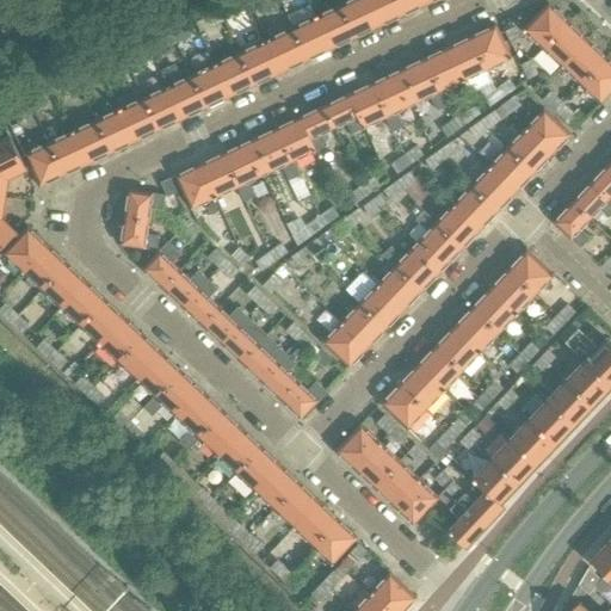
[(362,0),(347,0),(339,4),(355,37),(376,28),(362,0)]
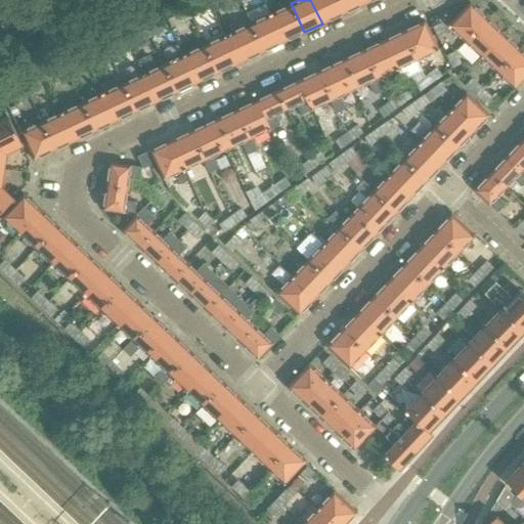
[(310,0),(322,24),(345,13),(338,0),(310,0)]
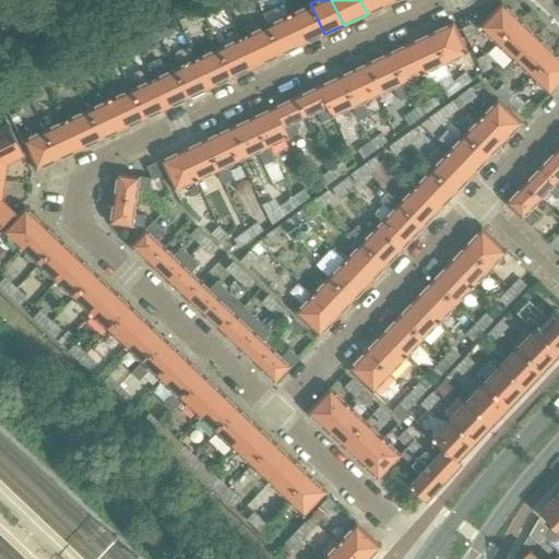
[(360,0),(368,14),(390,3),(388,0),(360,0)]
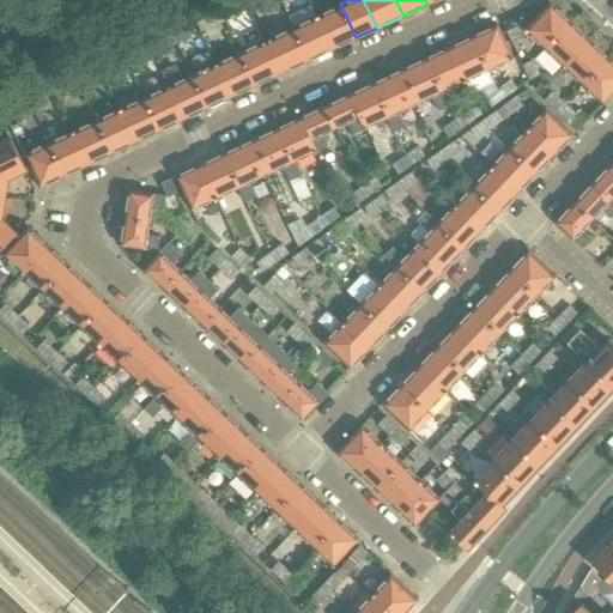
[(525,30),(544,48),(569,22),(550,2),(525,30)]
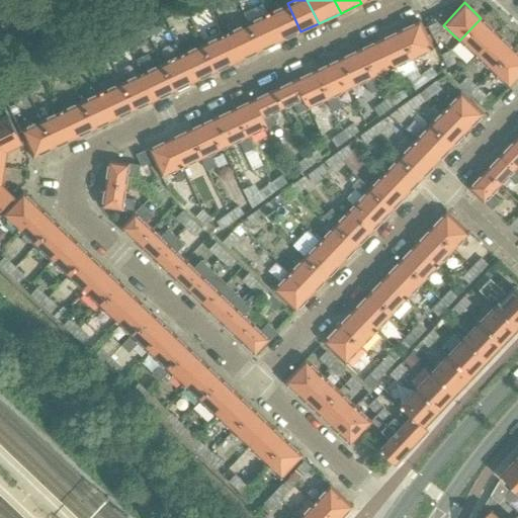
[(197,3),(185,8),(189,17),(201,11),(197,3)]
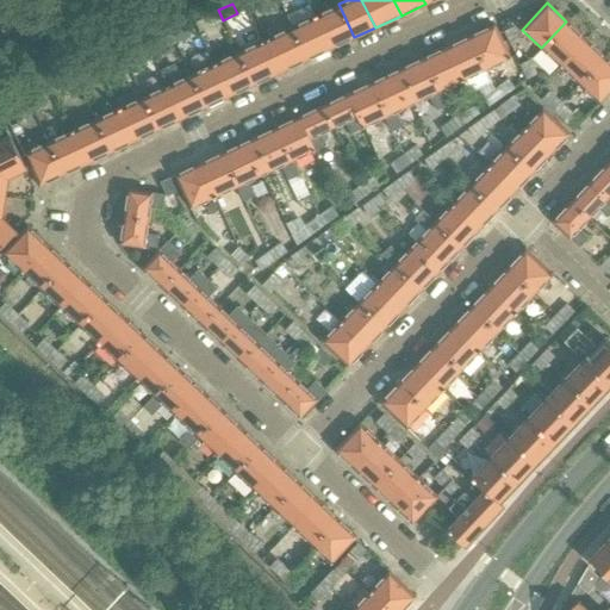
[(338,4),(313,16),(329,49),(354,37),(338,4)]
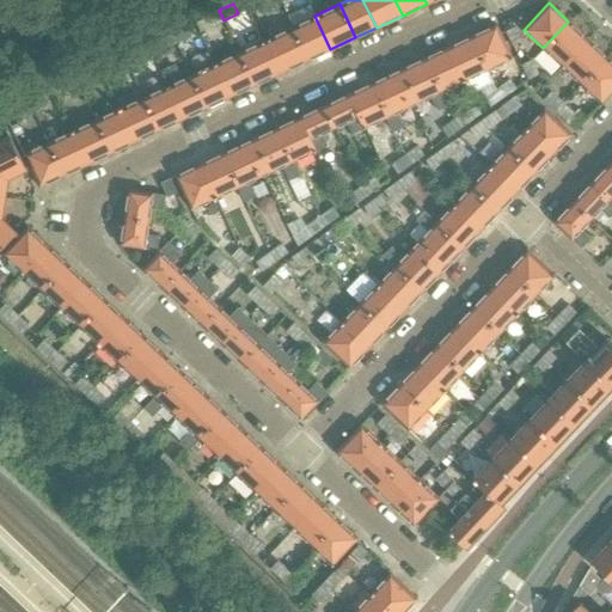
[(224,20),(219,10),(204,17),(209,26),(224,20)]
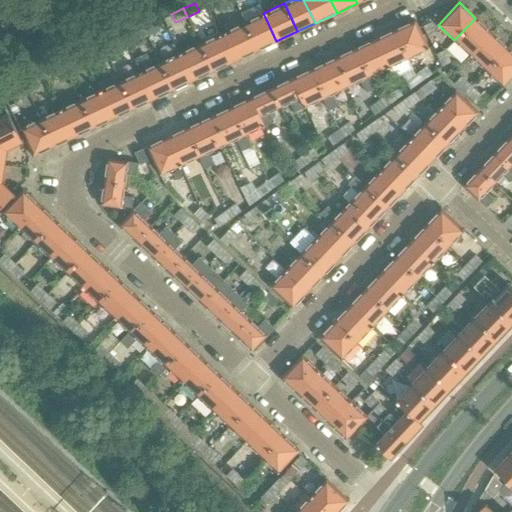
[(263,13),(245,22),(258,50),(276,41),(263,13)]
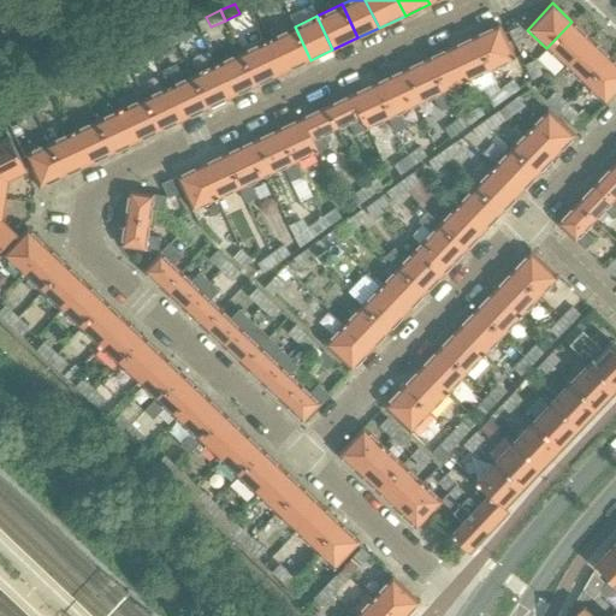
[(546,48),(564,66),(590,39),(572,22),(546,48)]
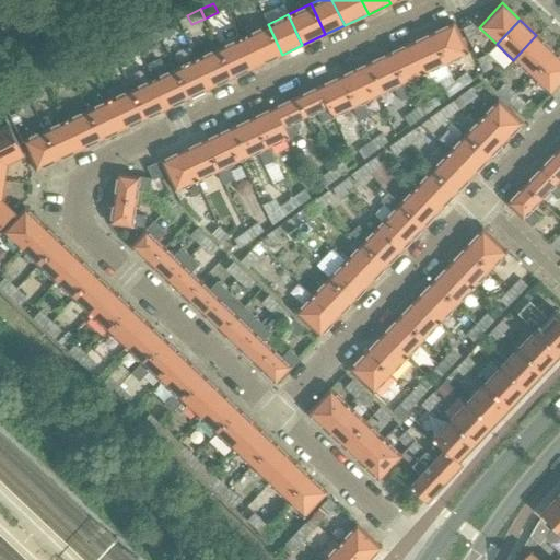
[(171,23),(174,31),(181,27),(176,21),(171,23)]
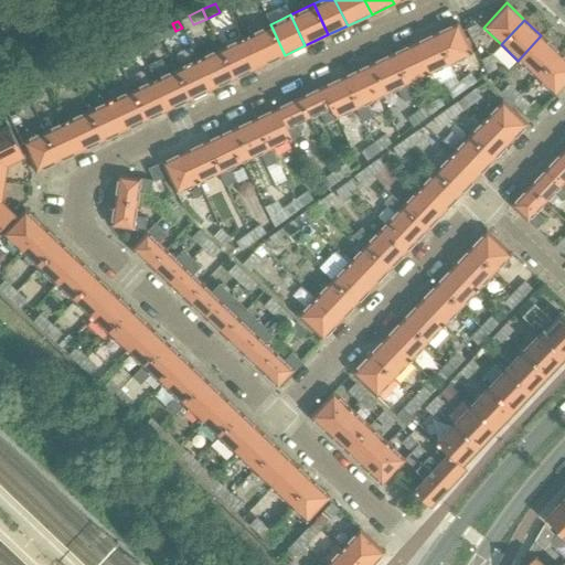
[(458,22),(434,33),(449,64),(472,53),(458,22)]
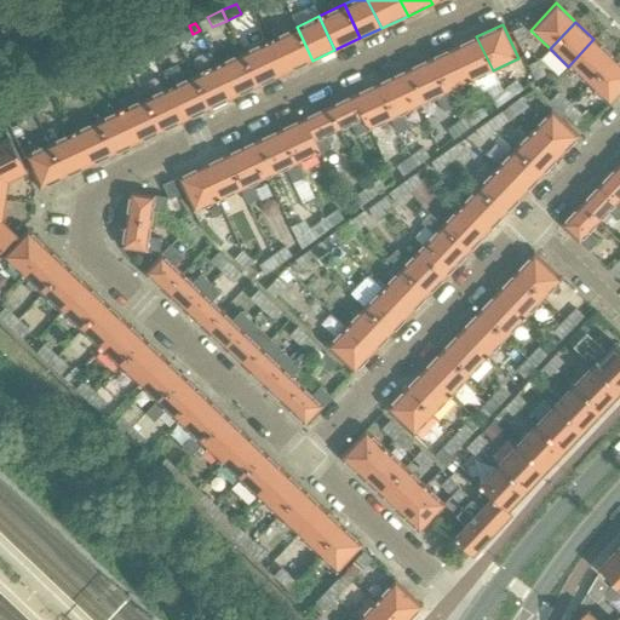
[(189,26),(174,33),(179,42),(193,35),(193,34),(189,26)]
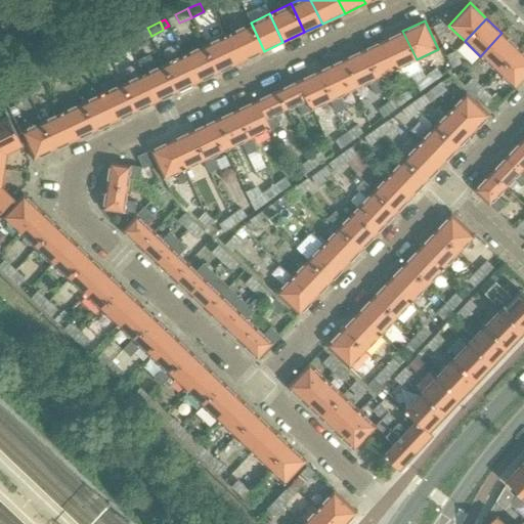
[(251,23),(229,33),(243,61),(264,51),(251,23)]
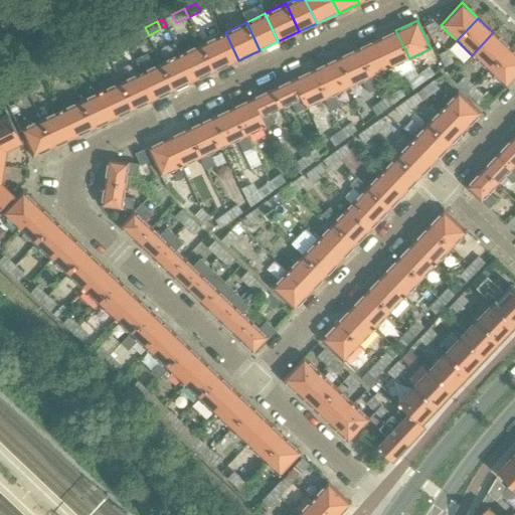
[(425,26),(431,38),(440,34),(434,22),(425,26)]
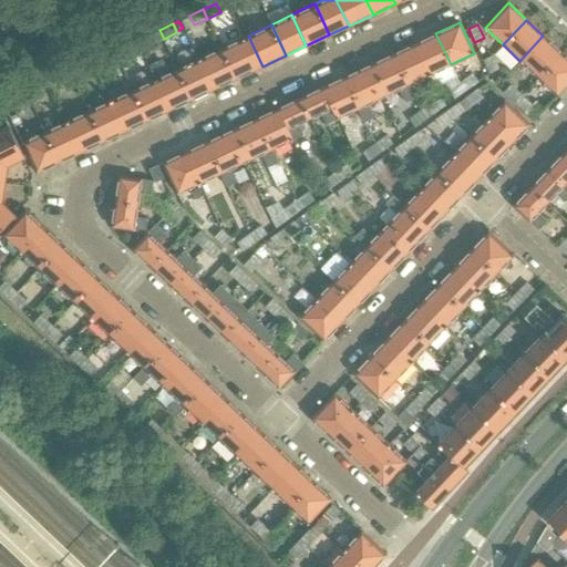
[(164,39),(160,30),(146,35),(151,45),(164,39)]
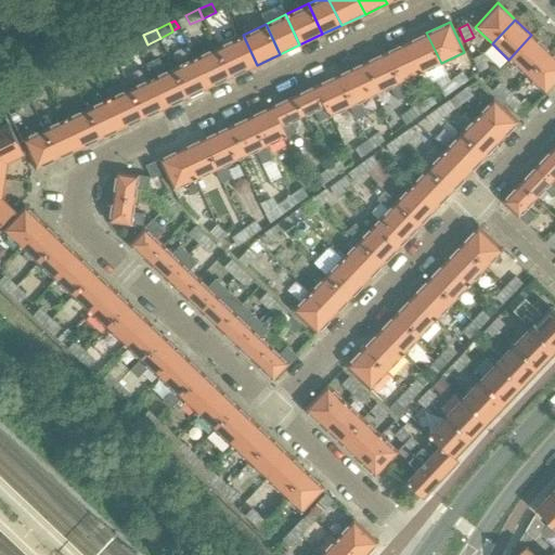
[(426,33),(407,42),(421,73),(424,72),(441,63),(426,33)]
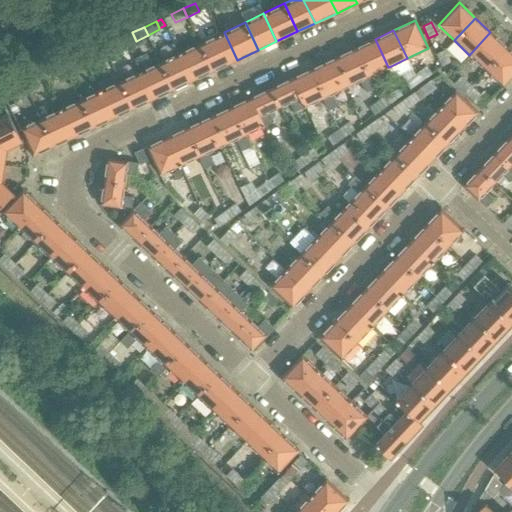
[(224,32),(200,43),(213,71),(237,60),(224,32)]
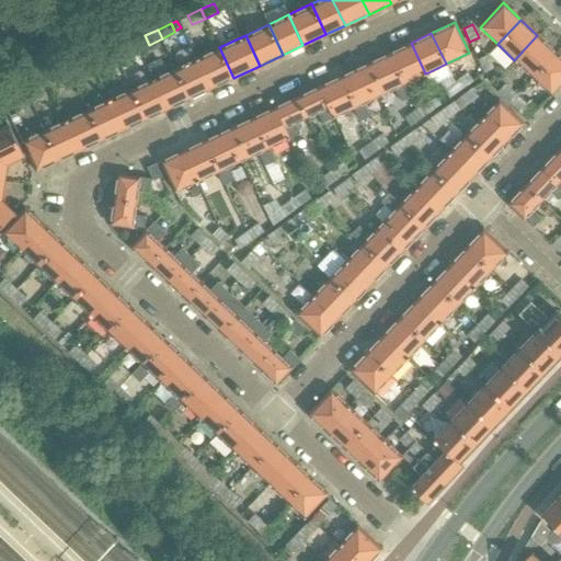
[(514,60),(533,77),(556,53),(537,35),(514,60)]
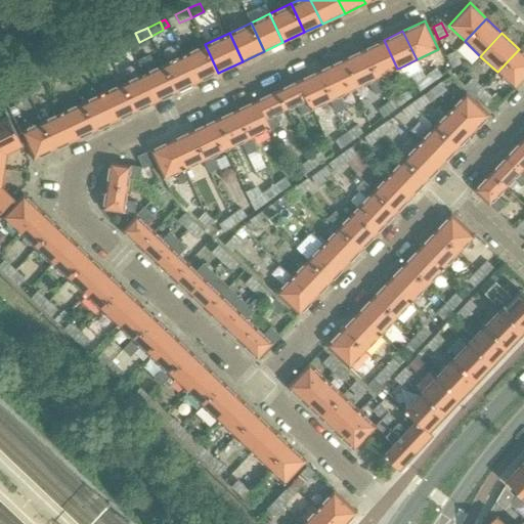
[(116,36),(103,42),(106,50),(119,44),(116,36)]
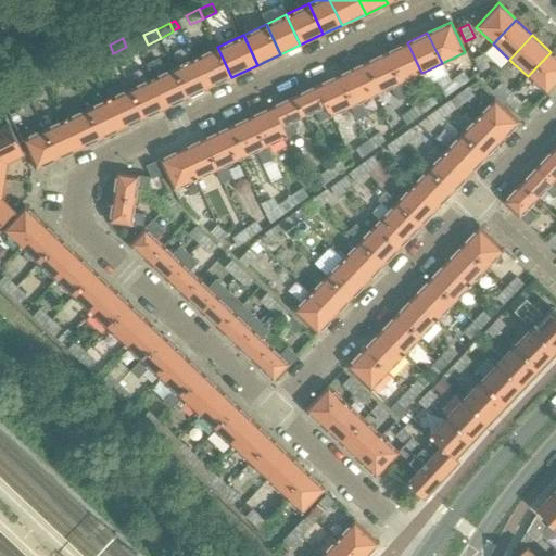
[(421,73),(407,42),(387,52),(407,97),(407,96),(401,83),(421,74),(421,73)]
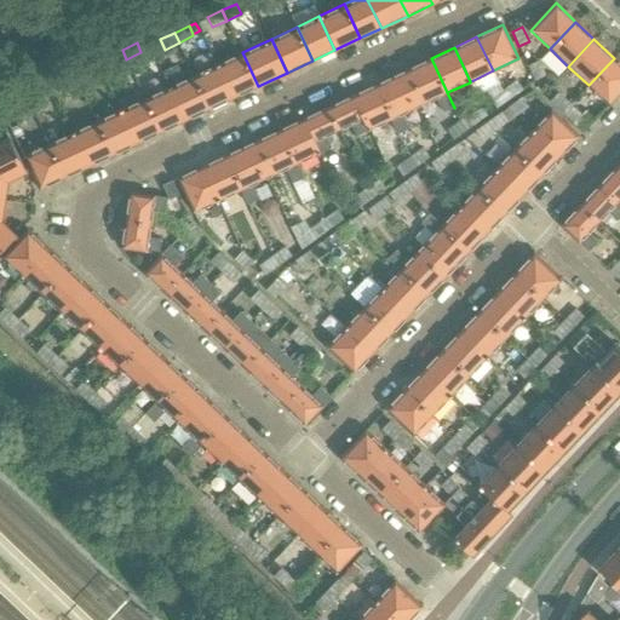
[(126,59),(122,50),(108,56),(113,67),(126,59)]
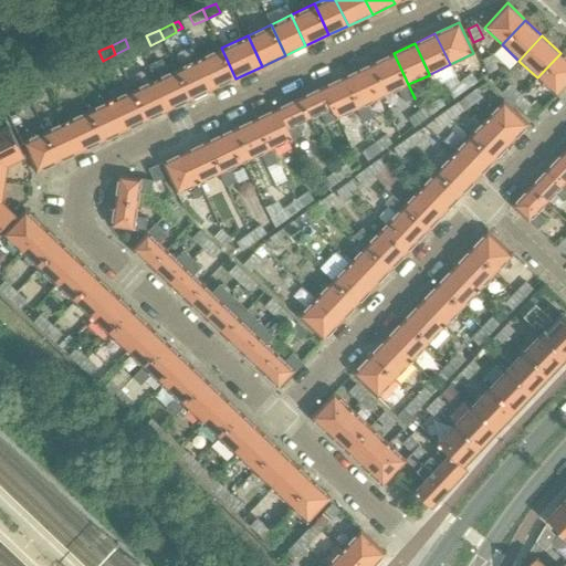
[(221,48),(199,59),(213,90),(236,79),(221,48)]
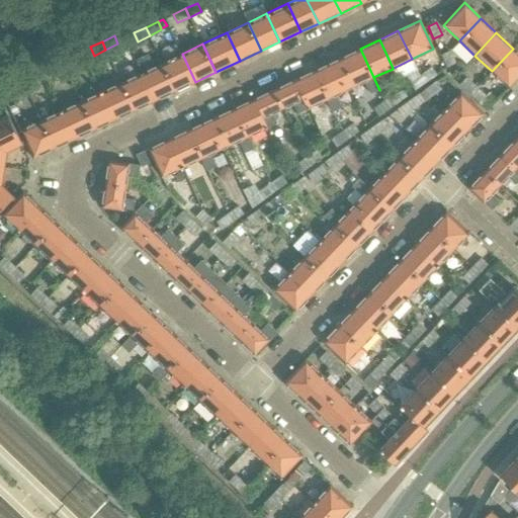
[(360,49),(335,61),(348,89),(364,82),(370,94),(379,90),(360,49)]
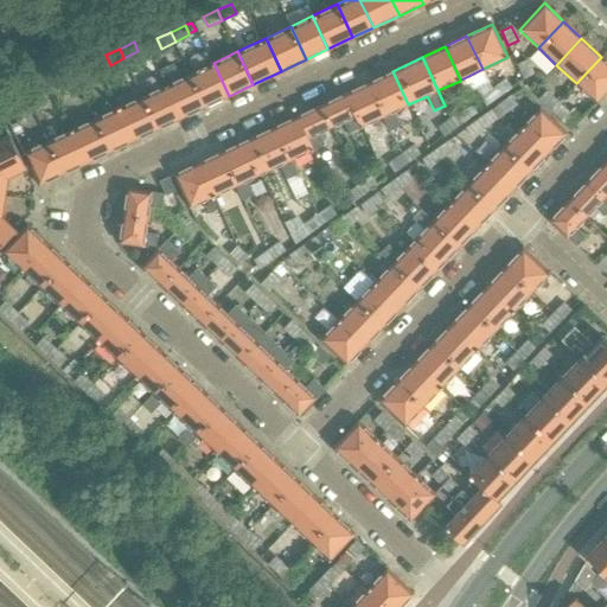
[(606,62),(601,57),(576,83),(596,103),(606,90),(606,62)]
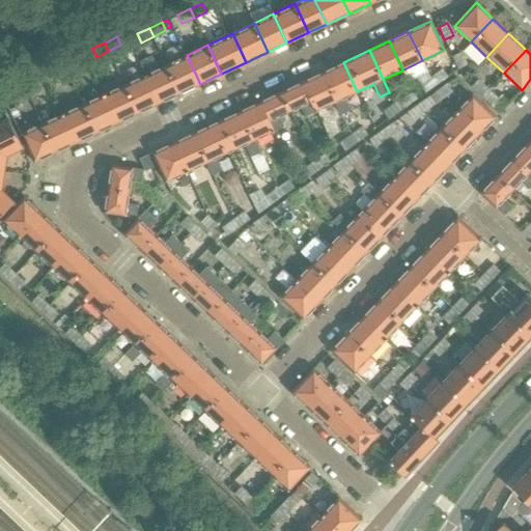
[(452,56),(457,67),(457,68),(467,64),(460,52),(452,56)]
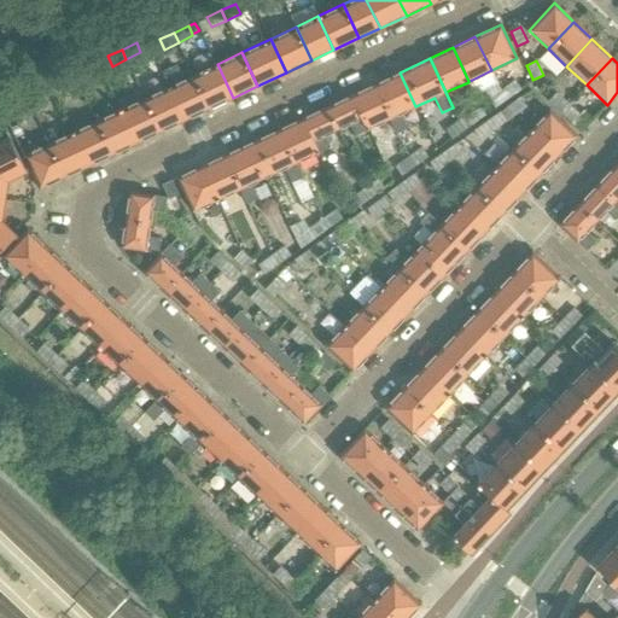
[(217,64),(191,76),(207,110),(233,98),(217,64)]
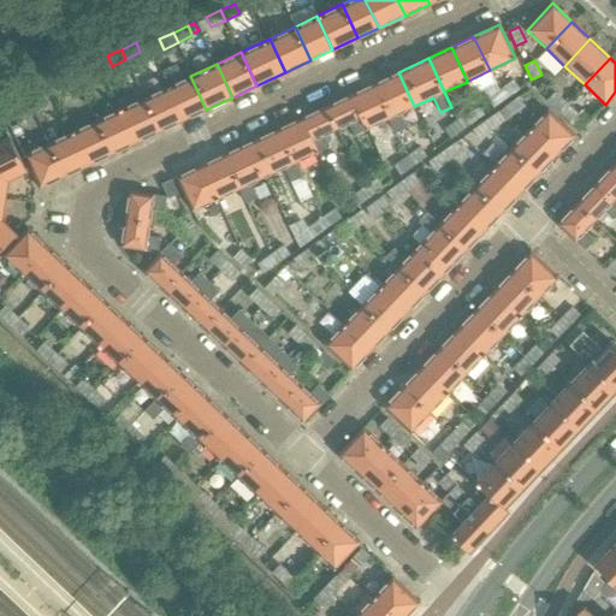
[(92,71),(77,78),(82,88),(96,81),(92,71)]
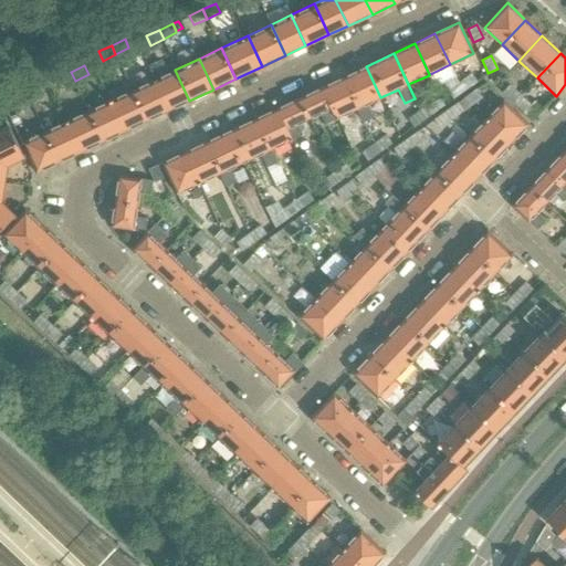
[(343,77),(357,108),(364,122),(373,117),(367,104),(380,97),(366,66),(343,77)]
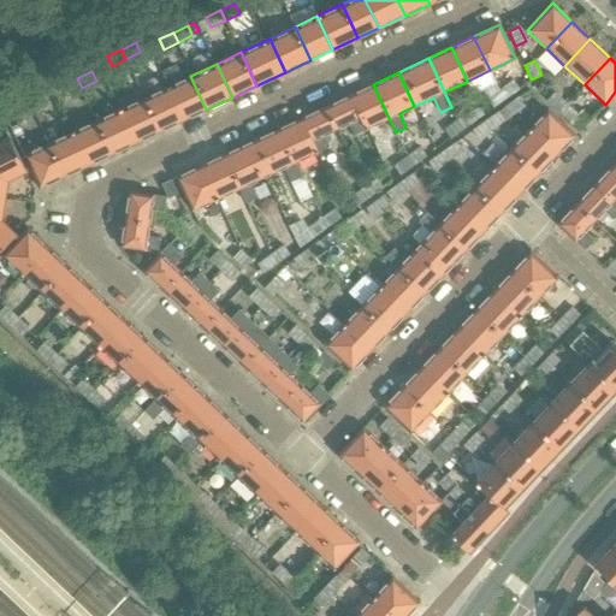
[(190,76),(167,87),(184,119),(206,110),(190,76)]
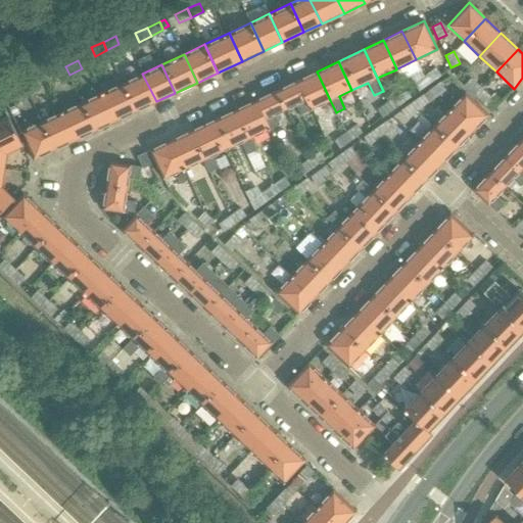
[(69,75),(65,66),(53,72),(57,80),(69,75)]
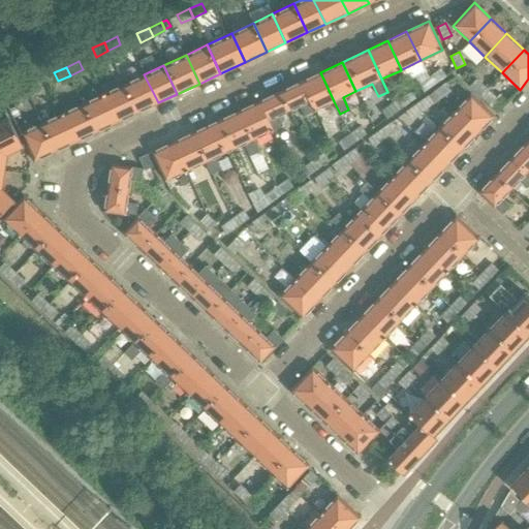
[(440,69),(429,76),(434,85),(445,78),(440,69)]
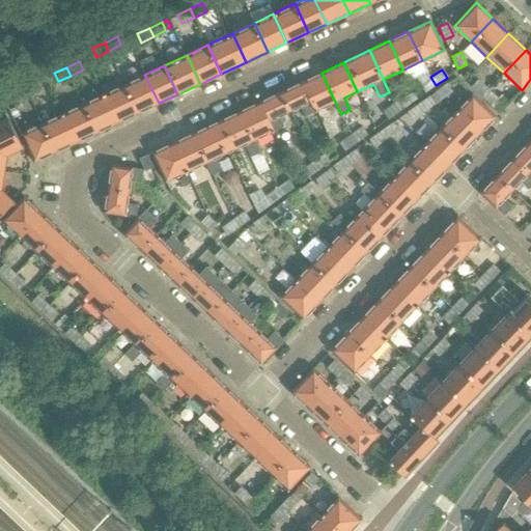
[(322,73),(302,82),(315,111),(335,102),(322,73)]
